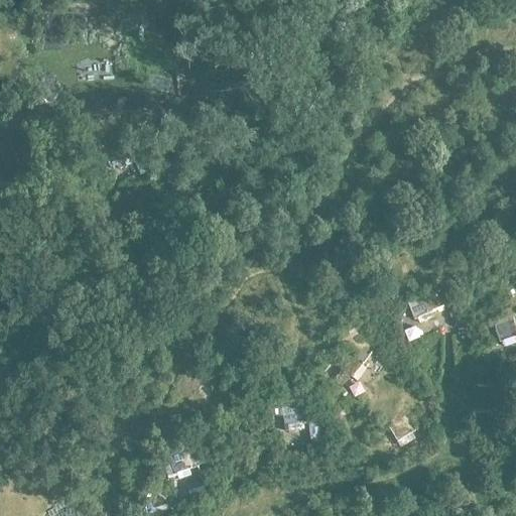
[(118,164),(136,155),(128,139),(111,147),(118,164)]
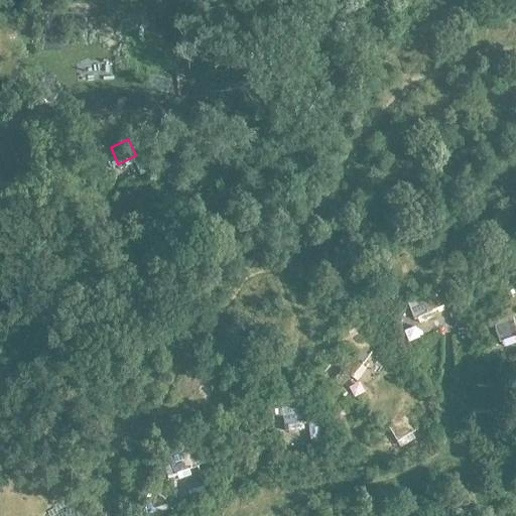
[(427,313),(439,308),(431,292),(407,303),(414,319),(417,318),(420,325),(430,319),(427,313)]
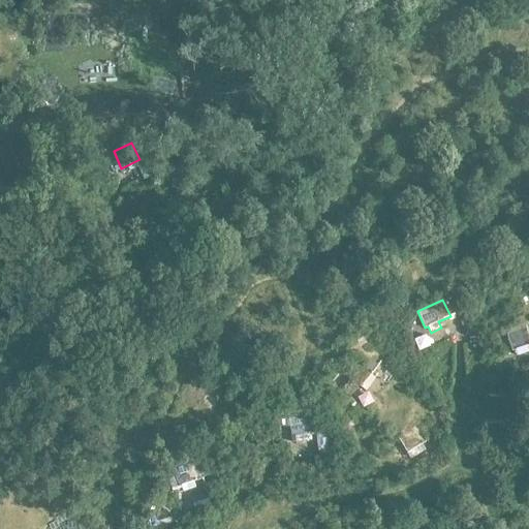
[(528,345),(528,337),(525,328),(499,337),(502,345),(509,342),(512,351),(515,351),(517,355),(518,358),(528,353),(528,348),(528,346),(528,345)]
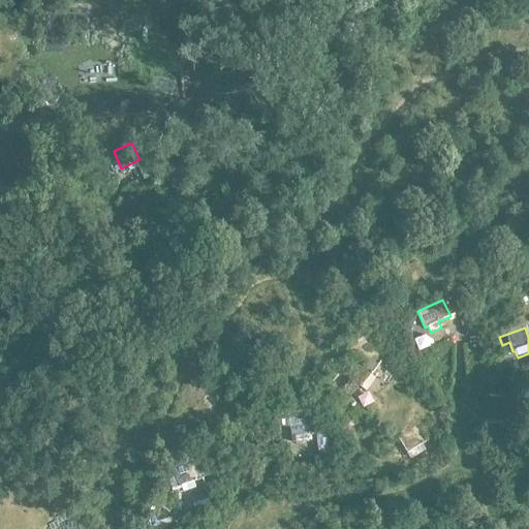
[(361,361),(348,376),(362,386),(374,371),(361,361)]
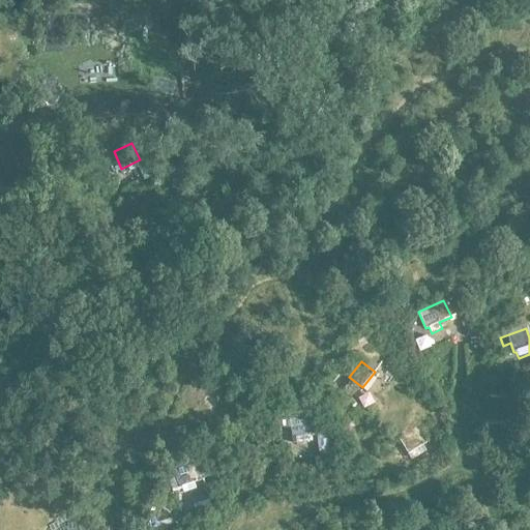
[(292,437),(316,435),(313,412),(289,414),(292,437)]
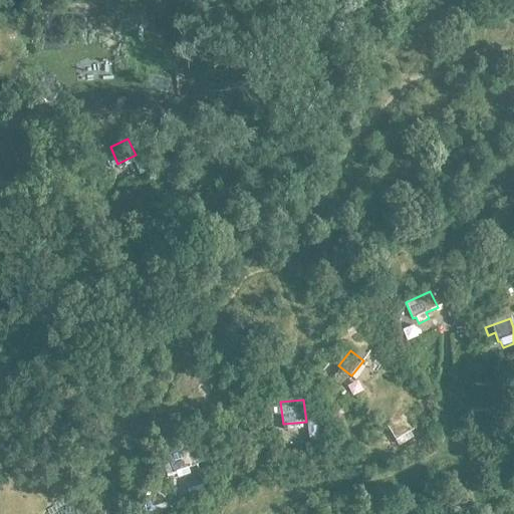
[(388,426),(396,441),(399,439),(401,444),(402,443),(403,444),(412,439),(409,433),(418,427),(410,413),(388,426)]
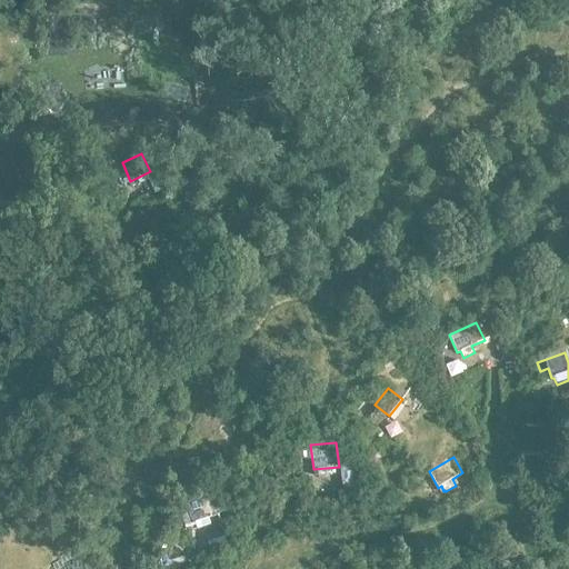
[(191,522),(213,516),(207,496),(183,502),(191,522)]
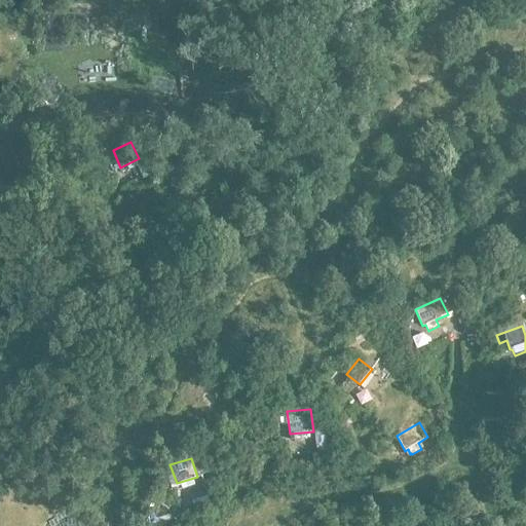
[(46,525),(83,525),(57,510),(46,525)]
